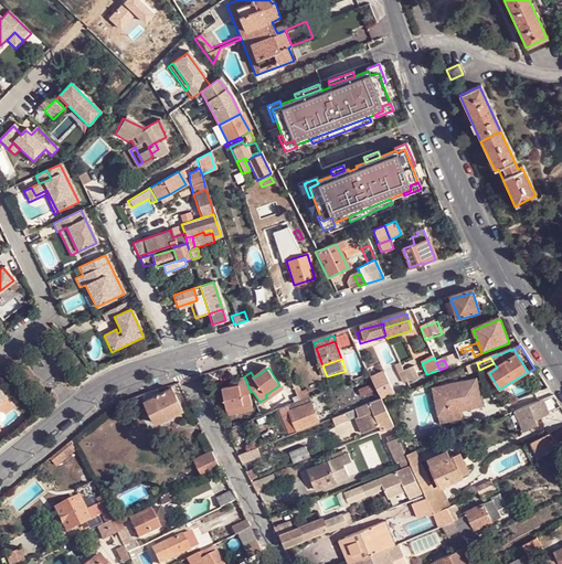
[(406,379),(403,372),(396,374),(401,385),(409,382),(406,379)]
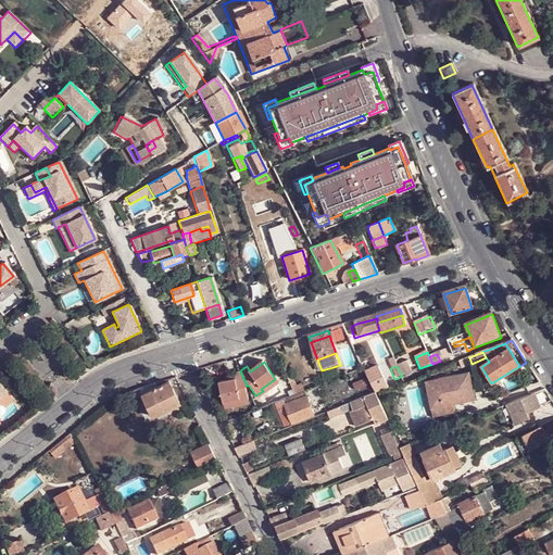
[(366,373),(376,394),(387,390),(378,368),(366,373)]
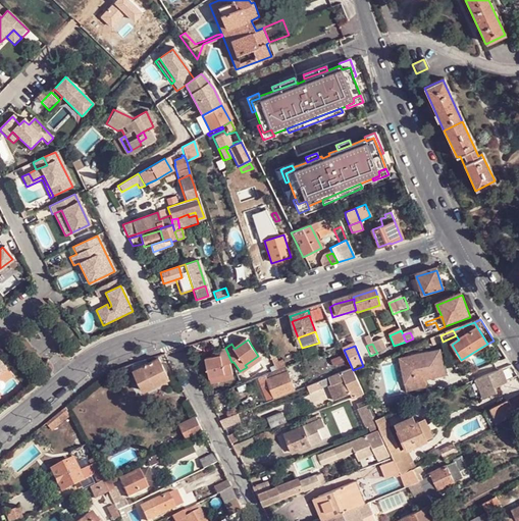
[(231,362),(225,348),(218,350),(219,355),(204,359),(209,377),(224,373),(224,376),(232,374),(229,363),(231,362)]
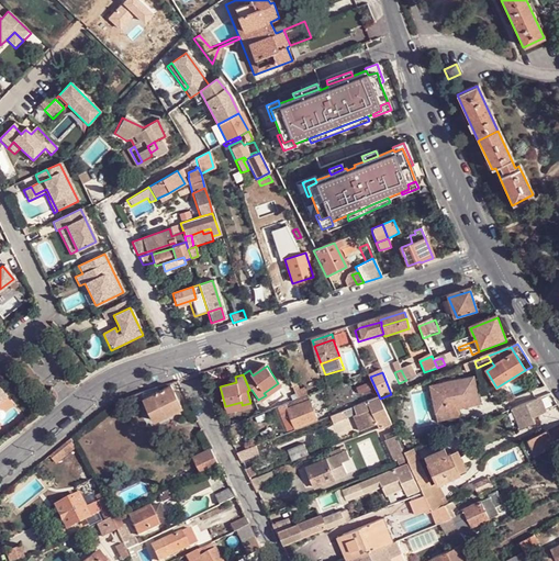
[(479,399),(473,376),(443,382),(444,390),(432,393),(436,415),(451,411),(450,404),(479,399)]
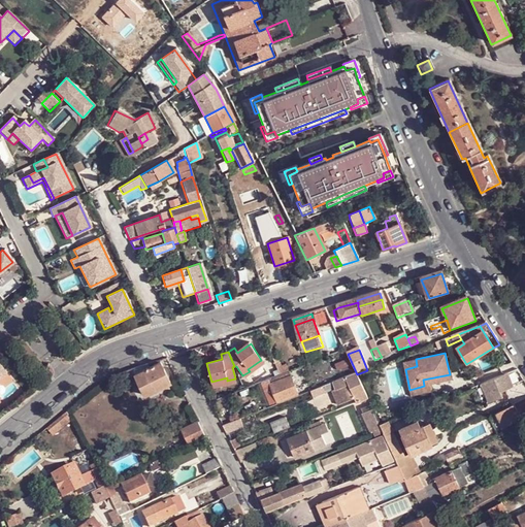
[(340,359),(328,365),(331,370),(343,365),(340,359)]
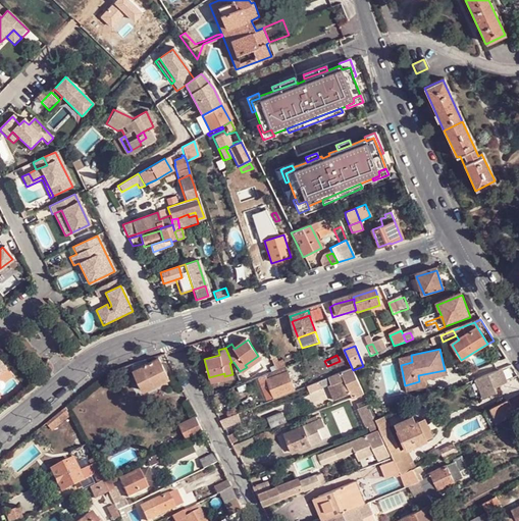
[(412,362),(411,355),(399,358),(401,365),(412,362)]
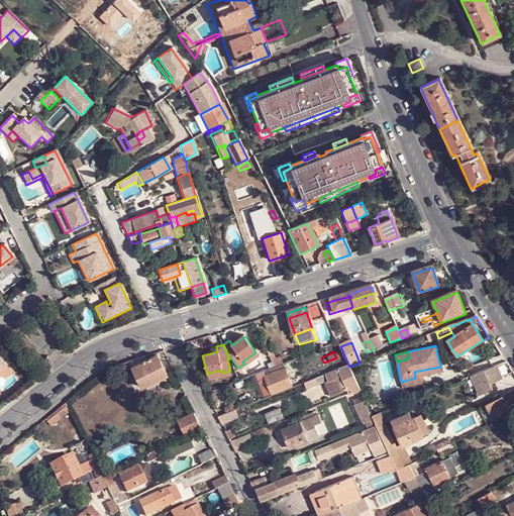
[(167,376),(157,355),(145,360),(141,363),(143,367),(133,372),(141,387),(167,376)]
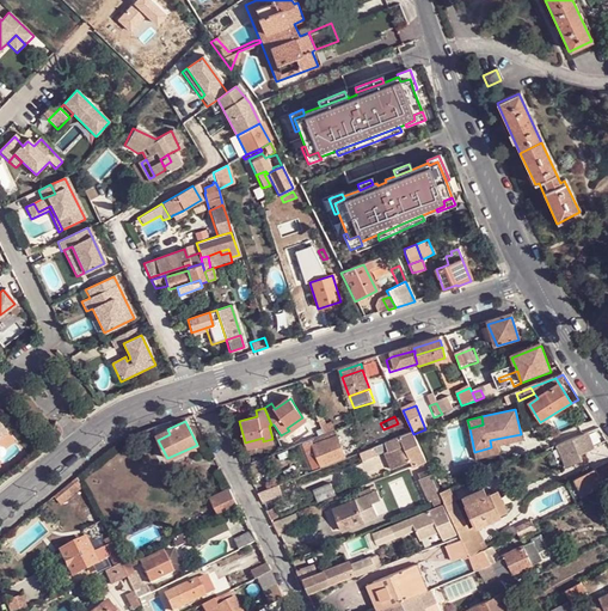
[(171,422),(152,428),(155,433),(155,434),(167,428),(172,427),(171,422)]
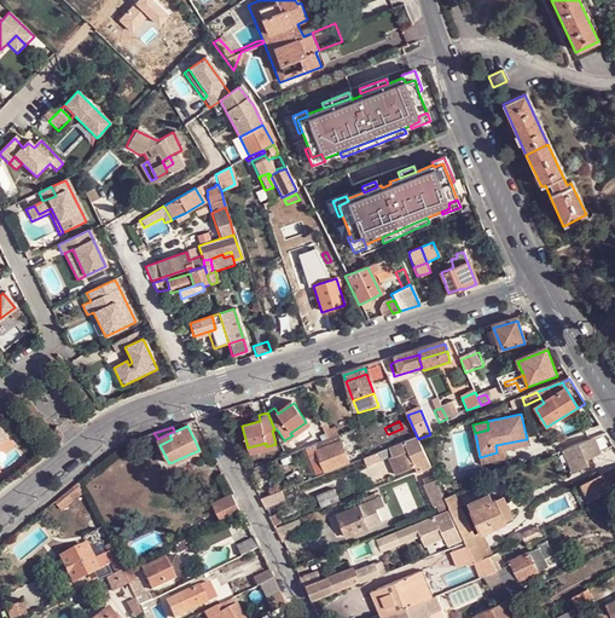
[(141,444),(157,438),(154,433),(140,439),(141,444)]
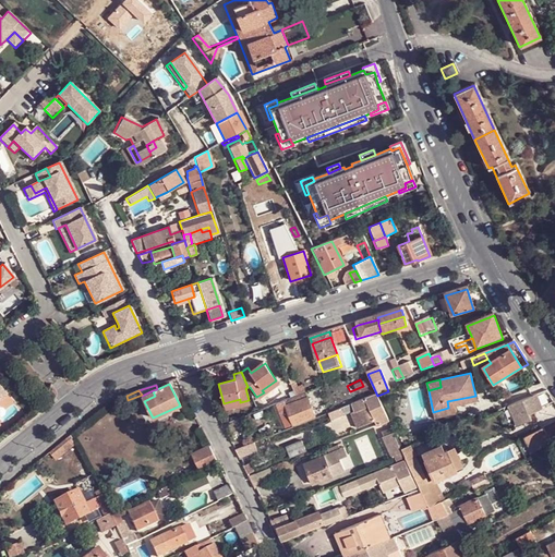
[(296,398),(285,403),(293,426),(314,418),(305,395),(296,398)]
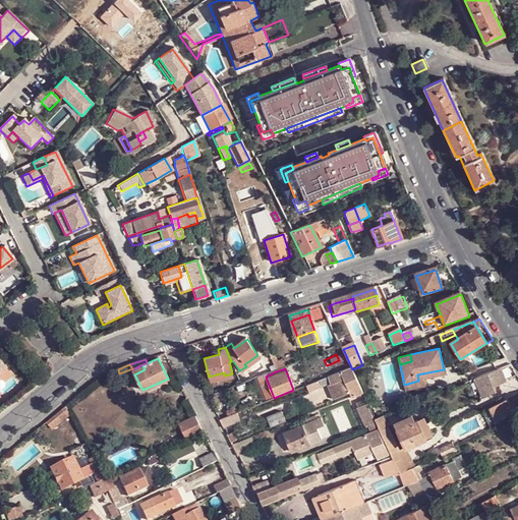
[(351,369),(341,373),(344,381),(350,399),(362,394),(351,369)]
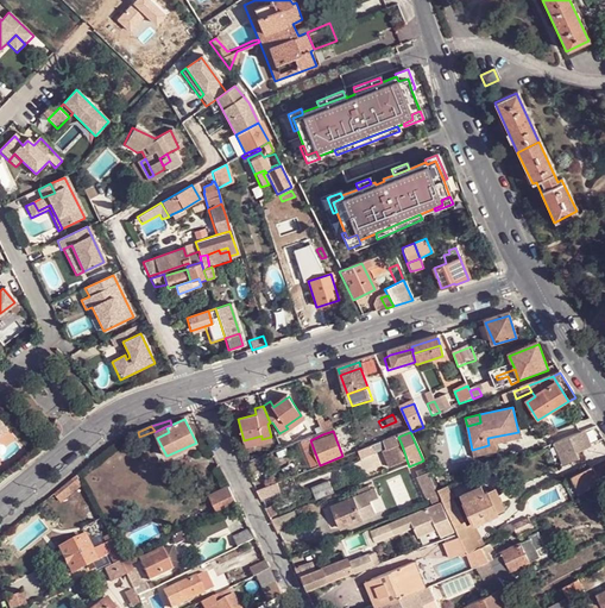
[(489,445),(520,439),(518,432),(487,438),(489,445)]
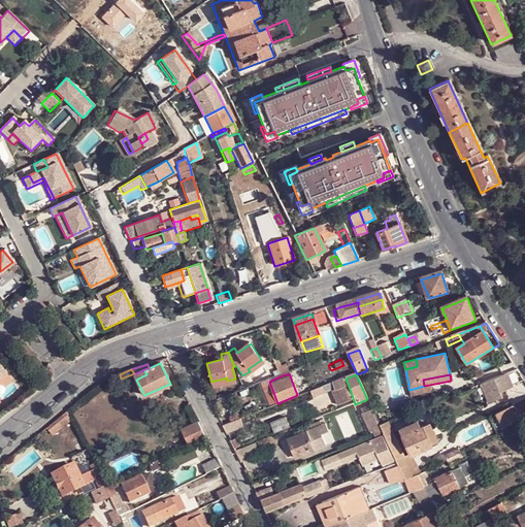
[(500,393),(513,388),(507,374),(480,385),(488,403),(502,397),(500,393)]
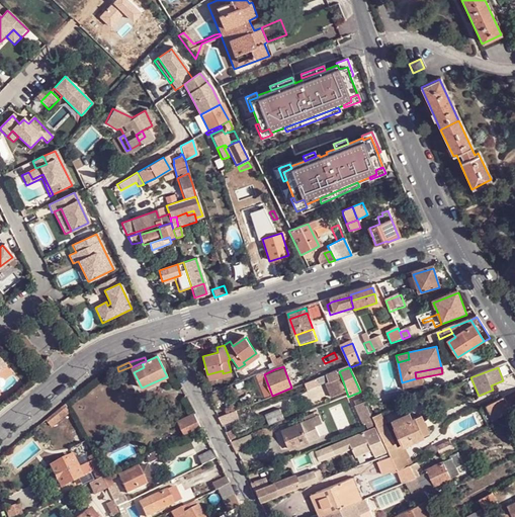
[(339,371),(326,376),(328,382),(328,383),(335,381),(342,378),(339,371)]
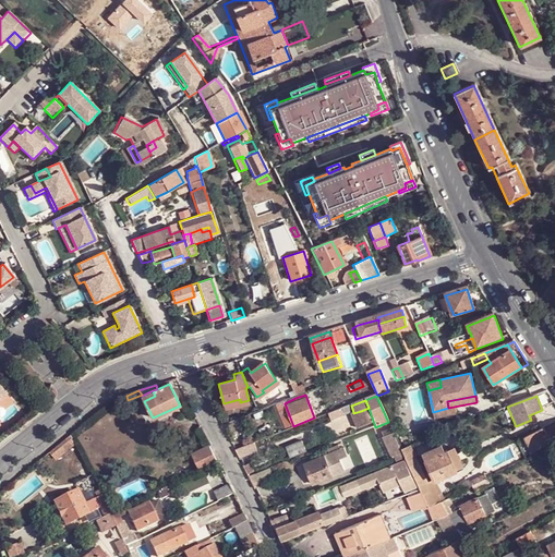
[(293,426),(285,403),(276,406),(274,407),(284,431),(293,426)]
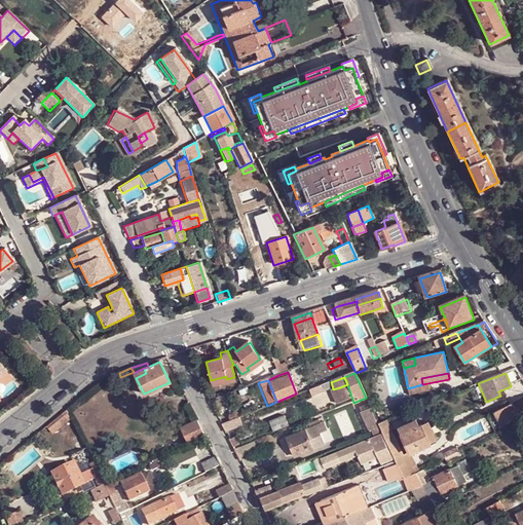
[(333,388),(331,382),(322,386),(323,389),(324,391),(333,388)]
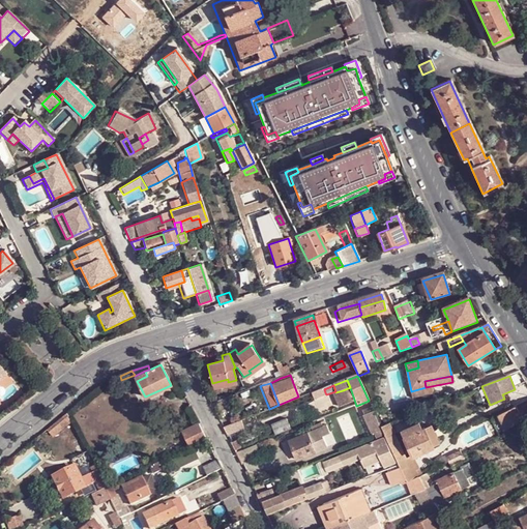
[(356,406),(350,387),(343,390),(350,408),(356,406)]
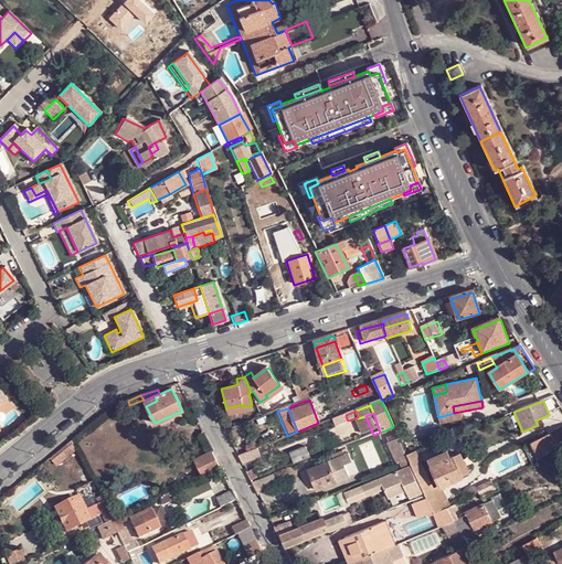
[(404,431),(396,434),(399,440),(401,444),(409,440),(404,431)]
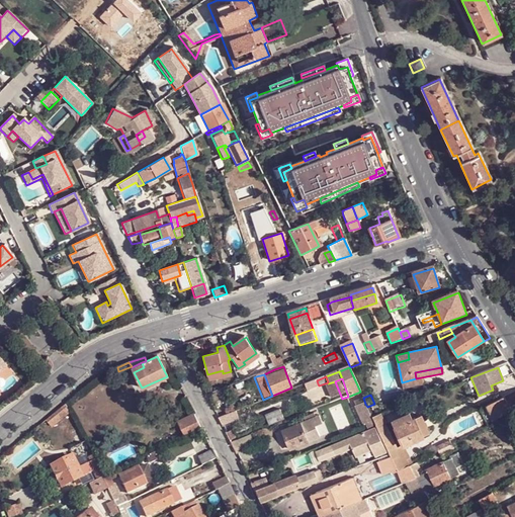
[(486,407),(490,416),(507,407),(508,407),(507,405),(504,398),(486,407)]
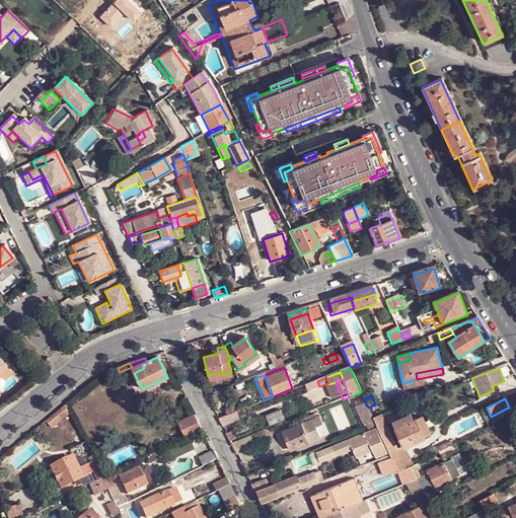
[(368,408),(366,404),(359,408),(368,430),(377,426),(373,419),(368,408)]
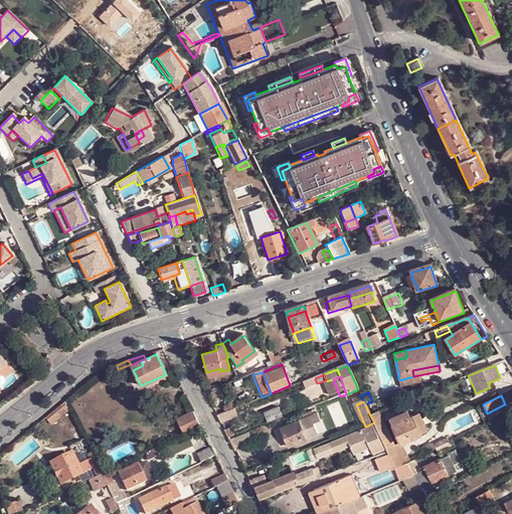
[(487,413),(490,418),(507,410),(504,404),(487,413)]
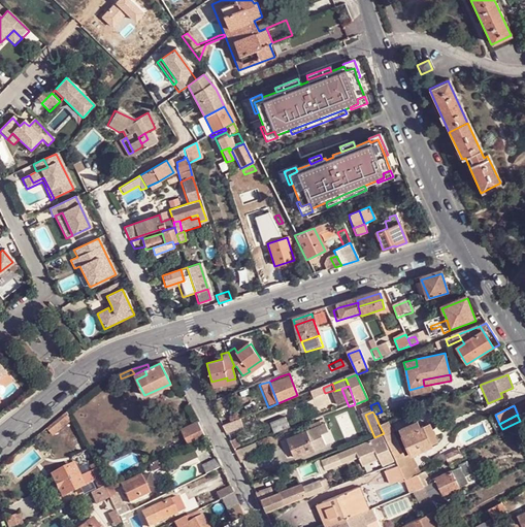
[(67,423),(62,416),(45,429),(52,435),(67,423)]
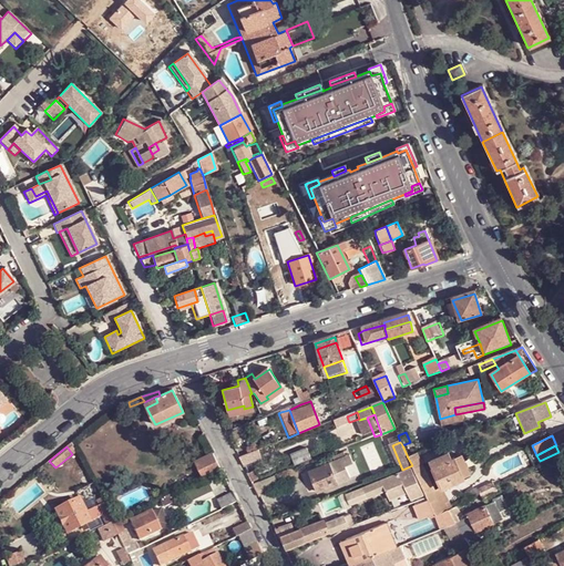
[(307,461),(301,450),(285,458),(290,469),(307,461)]
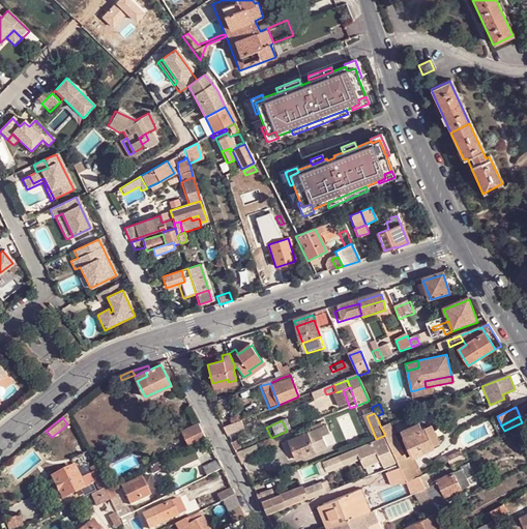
[(224,430),(227,436),(242,429),(240,422),(224,430)]
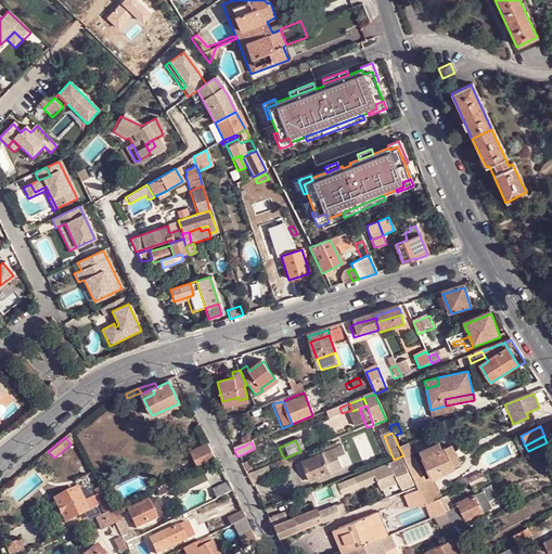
[(190,451),(196,467),(215,458),(207,443),(190,451)]
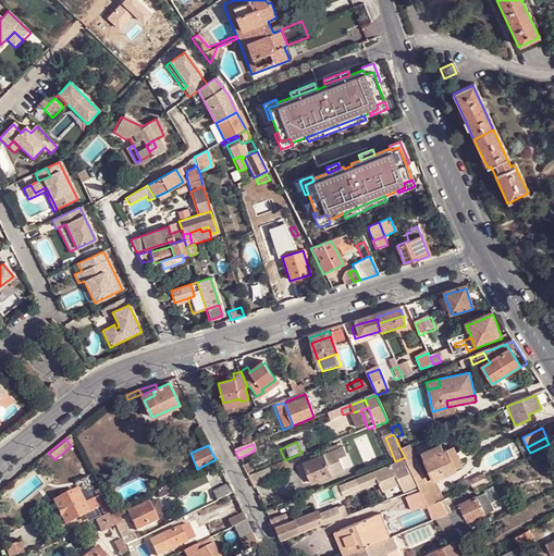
[(452,446),(446,451),(454,469),(462,466),(452,446)]
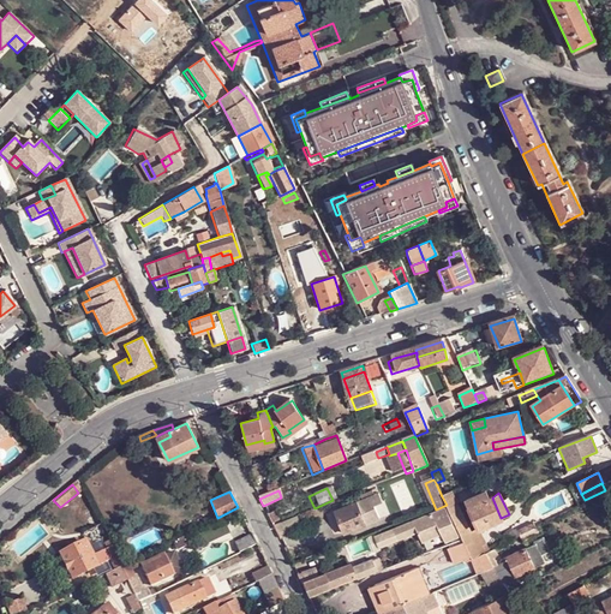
[(466,500),(468,506),(479,501),(478,495),(466,500)]
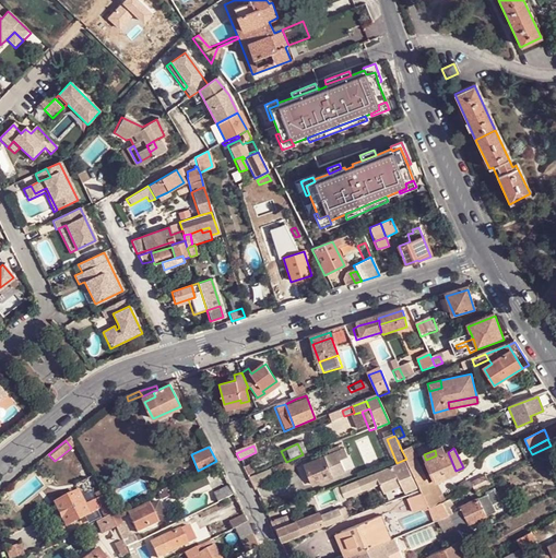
[(412,451),(404,454),(406,459),(406,461),(420,489),(425,500),(434,497),(412,451)]
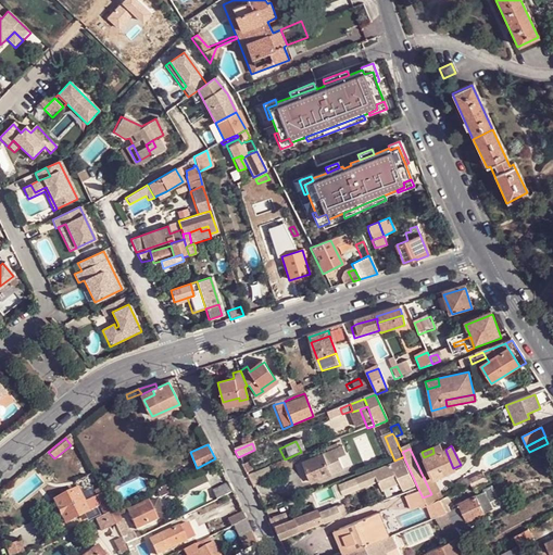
[(432,478),(454,470),(453,468),(445,450),(444,449),(441,450),(434,453),(424,457),(424,459),(432,478)]
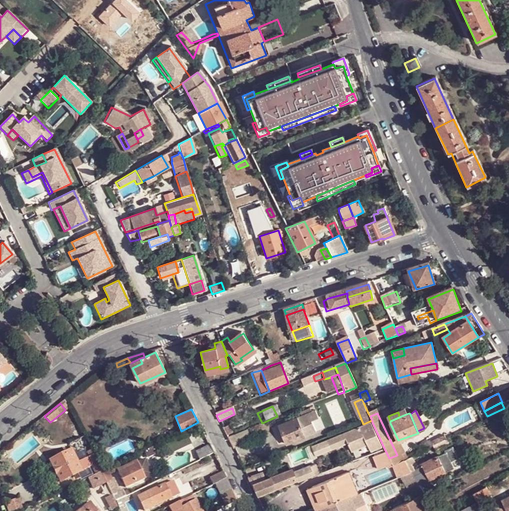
[(303,416),(278,427),(285,446),(311,435),(303,416)]
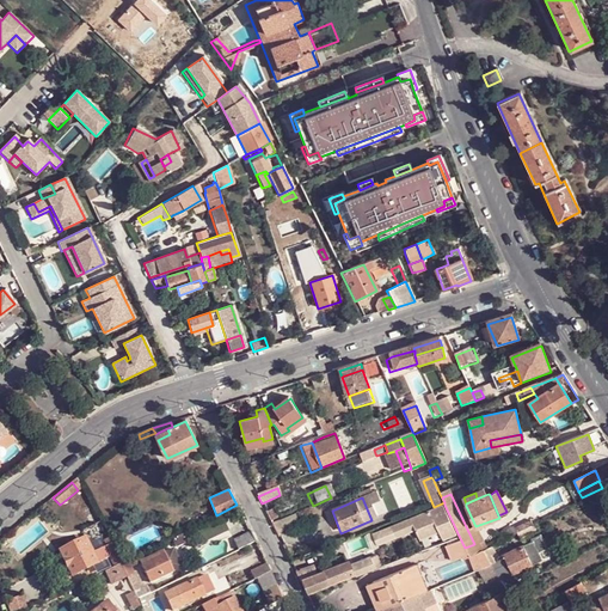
[(373,515),(382,512),(379,501),(369,505),(373,515)]
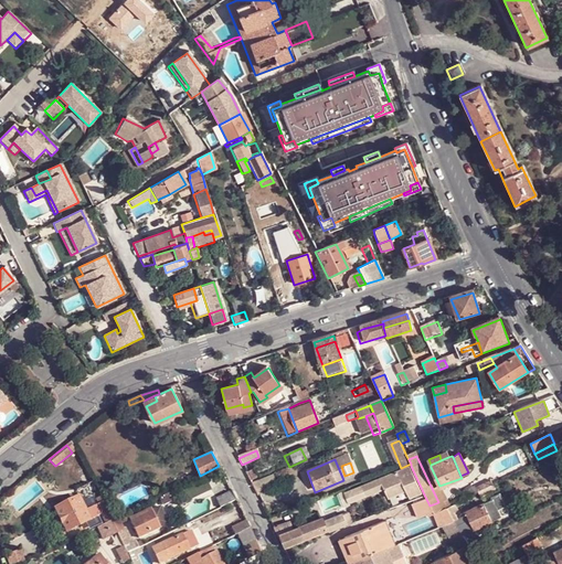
[(410,467),(346,495),(349,502),(383,488),(388,497),(405,490),(409,497),(421,492),(410,467)]
